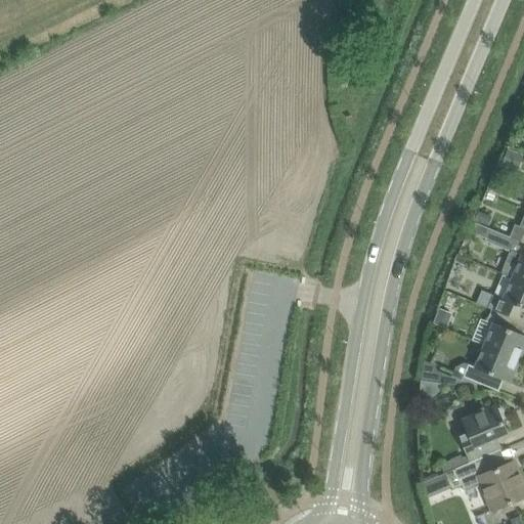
[(517,171),(523,156),(508,148),(500,164),(517,171)]
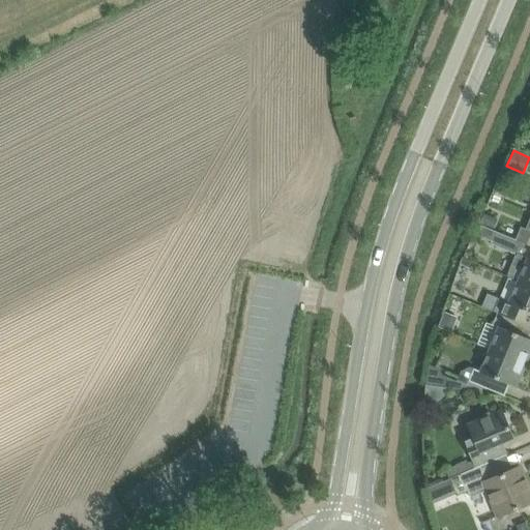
[(494,228),(497,218),(483,214),(480,223),(494,228)]
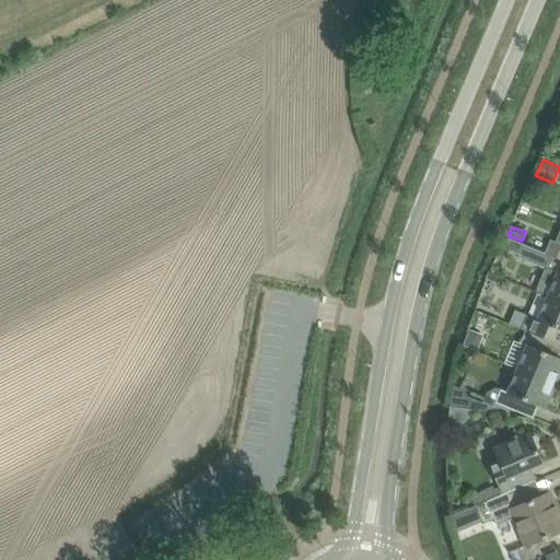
[(538,293),(547,296),(559,302),(559,259),(545,253),(508,237),(503,248),(520,254),(518,256),(546,267),(536,292),(538,293)]
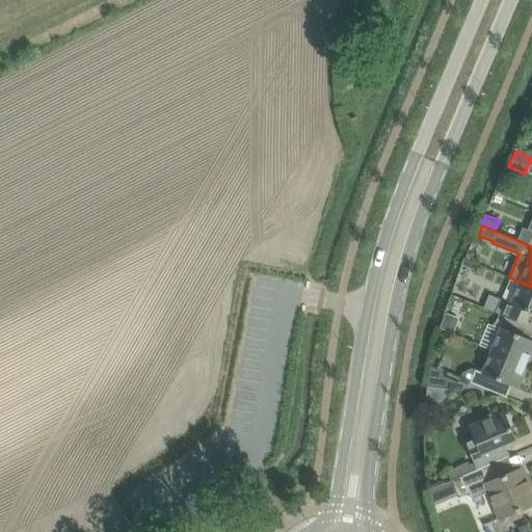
[(531,231),(523,228),(517,240),(531,246),(531,231)]
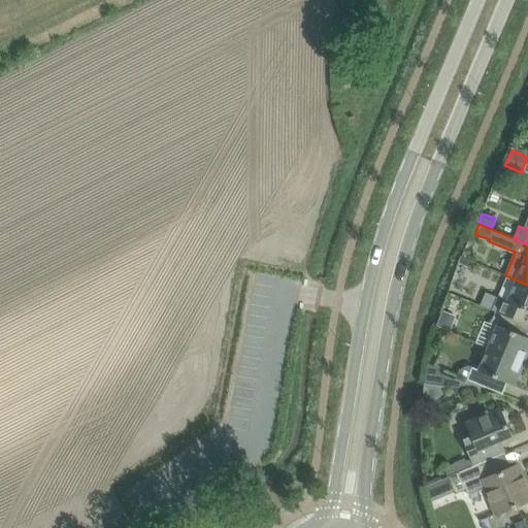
[(527,311),(527,285),(516,279),(506,301),(498,297),(495,303),(493,310),(495,311),(510,318),(515,306),(527,311)]
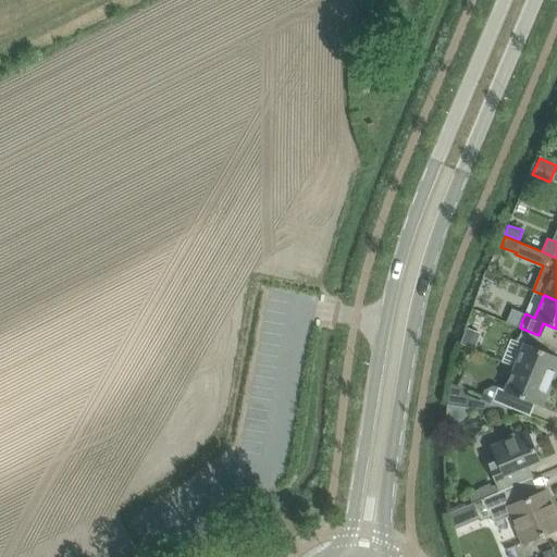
[(507,321),(520,327),(522,320),(525,313),(512,308),(507,321)]
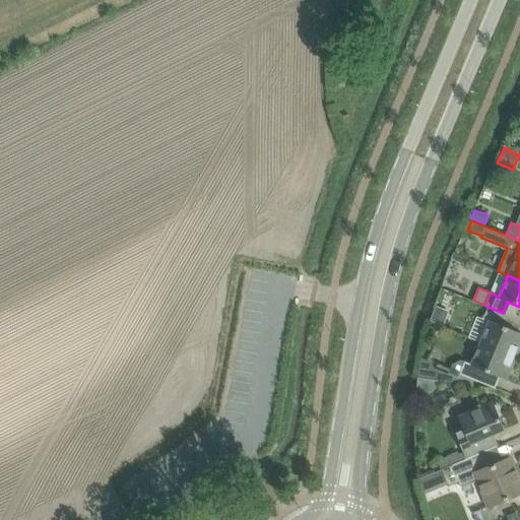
[(489,321),(478,342),(516,358),(519,346),(519,333),(498,324),(503,313),(488,307),(482,318),(489,321)]
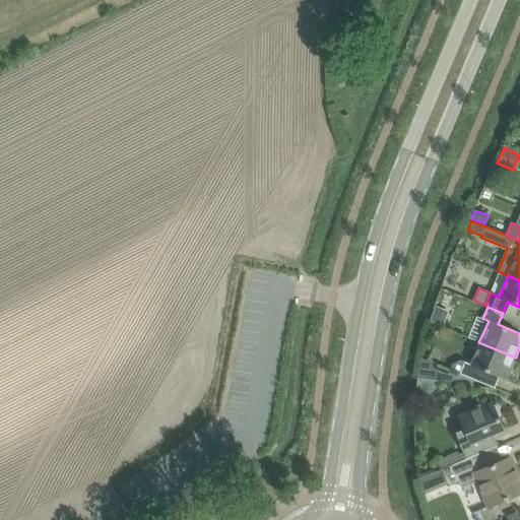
[(516,358),(478,342),(469,365),(461,360),(452,365),(448,374),(439,370),(438,371),(435,369),(431,362),(423,359),(418,377),(472,385),(478,369),(506,380),(516,358)]
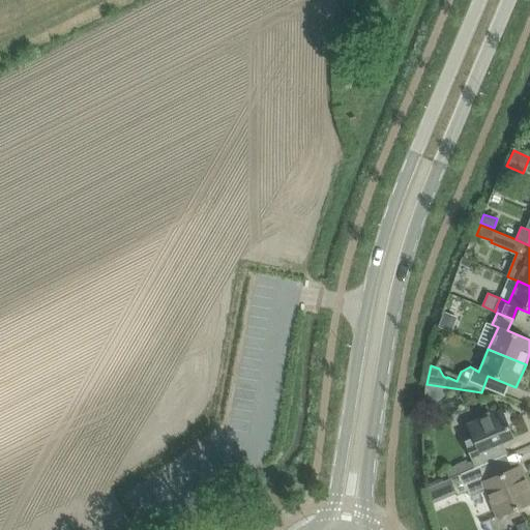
[(512,439),(501,411),(469,424),(472,433),(463,437),(467,444),(473,461),(467,463),(466,461),(455,465),(455,466),(445,470),(448,478),(489,462),(506,454),(501,443),(512,439)]
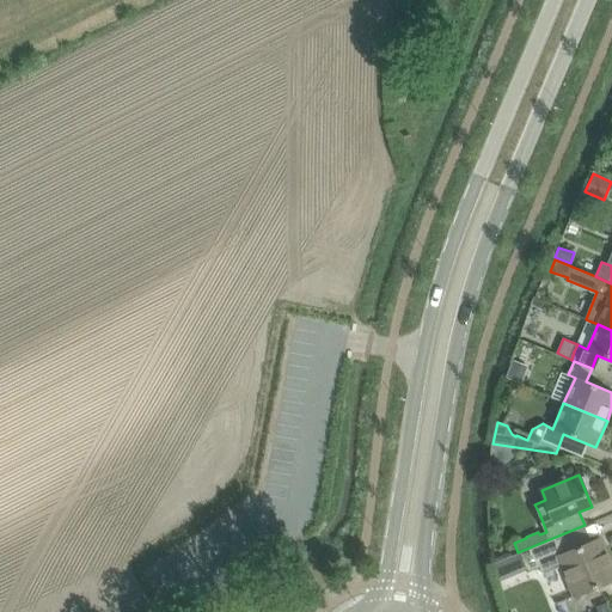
[(564,533),(518,552),(527,573),(539,568),(542,575),(560,568),(573,598),(611,581),(611,567),(600,539),(571,550),(564,533)]
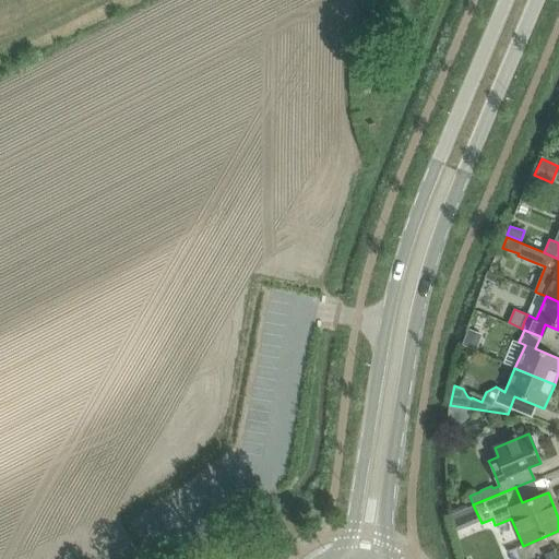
All buildings are outlined.
